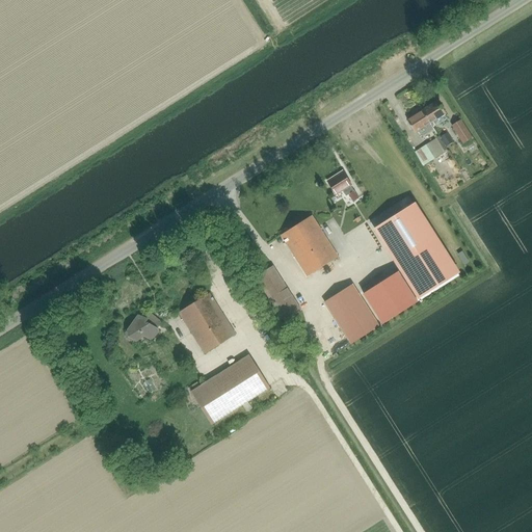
[(423,111),(430,123),(446,113),(437,101),(423,111)]
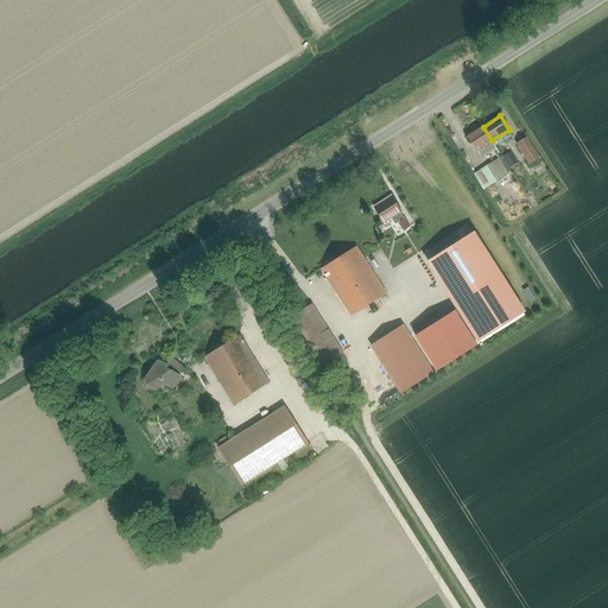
[(474,152),(492,140),(483,127),(466,138),(474,152)]
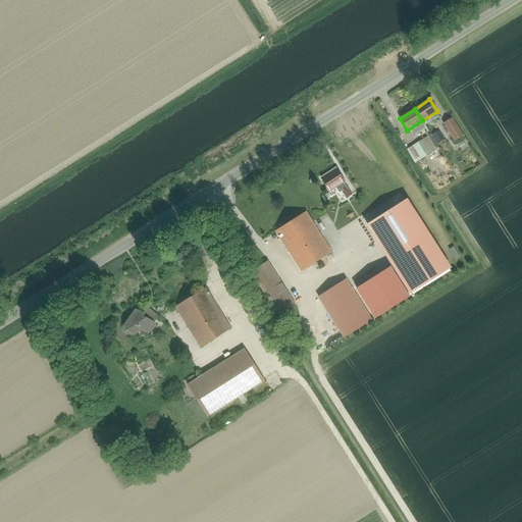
[(464,136),(452,117),(442,123),(455,142),(464,136)]
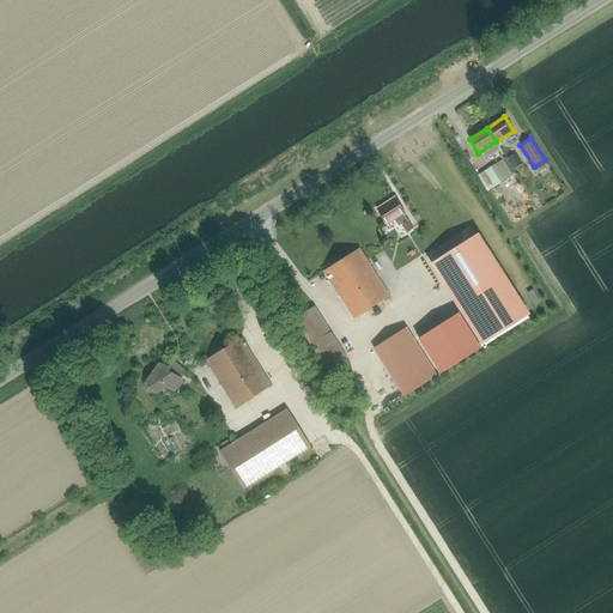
[(505,157),(487,168),(497,183),(515,173),(505,157)]
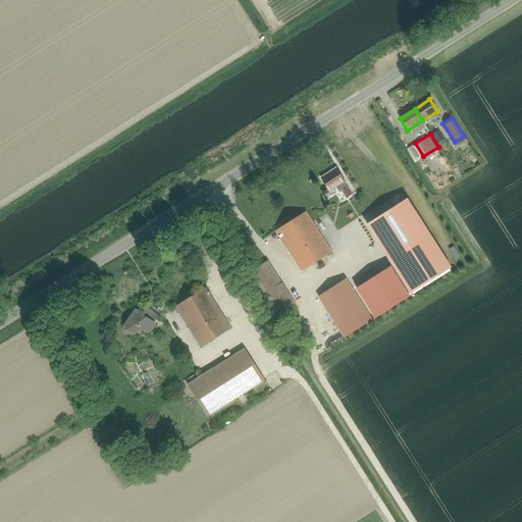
[(353,194),(345,181),(346,180),(337,167),(322,177),(330,191),(335,188),(340,193),(342,192),(347,199),(353,194)]
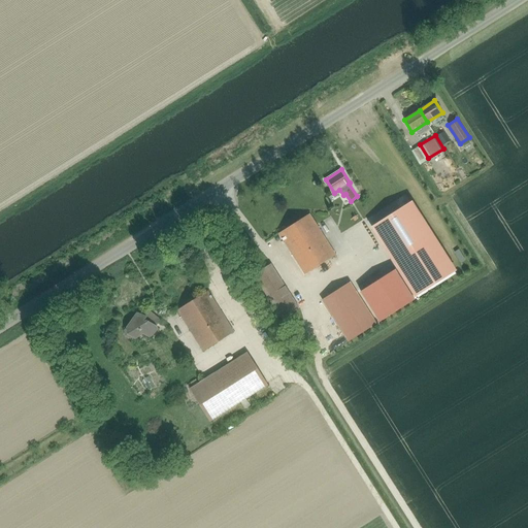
[(417,296),(455,272),(410,202),(372,226),(417,296)]
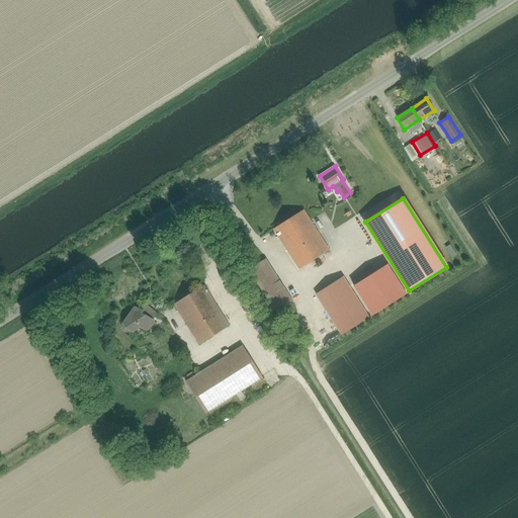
[(298,268),(329,249),(304,209),(274,229),(298,268)]
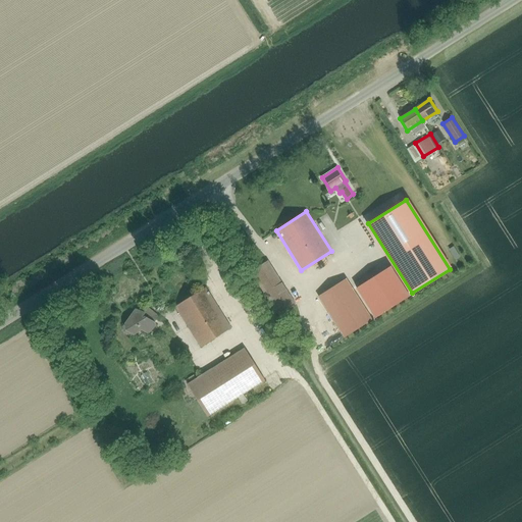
[(277,314),(296,303),(269,259),(251,270),(277,314)]
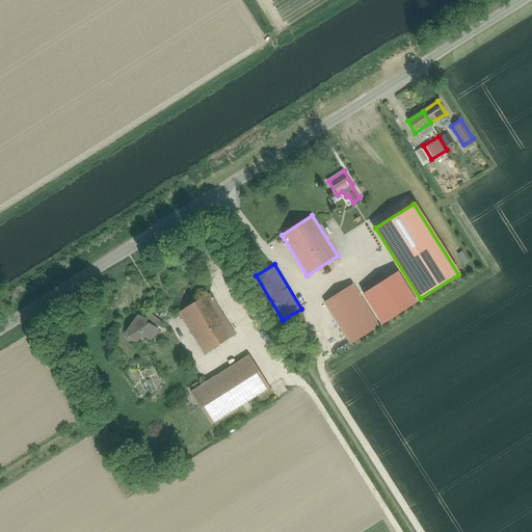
[(375,310),(377,316),(378,316),(399,299),(406,296),(410,292),(402,272),(396,264),(379,271),(361,286),(367,294),(371,306),(375,310)]
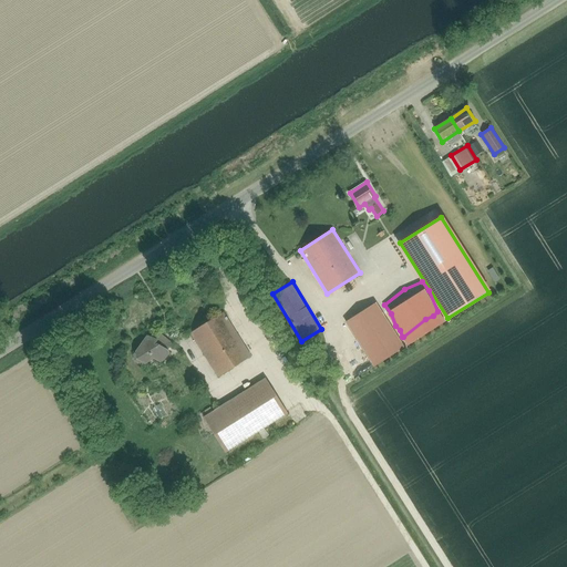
[(374,366),(404,347),(377,301),(346,320),(374,366)]
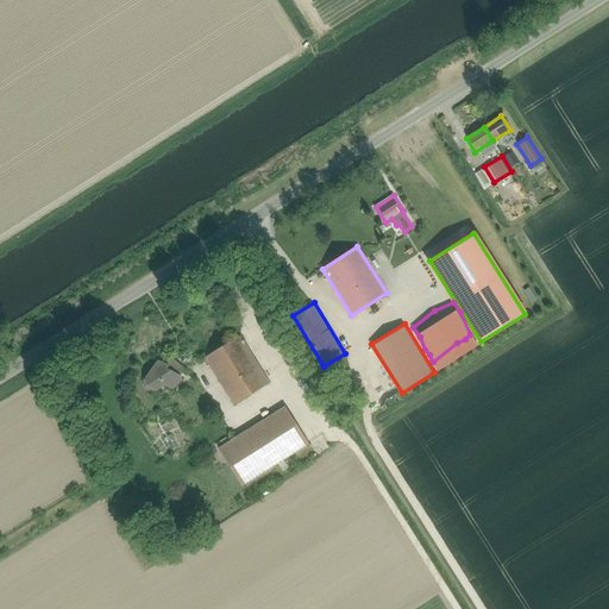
[(234,403),(269,382),(240,334),(206,357),(234,403)]
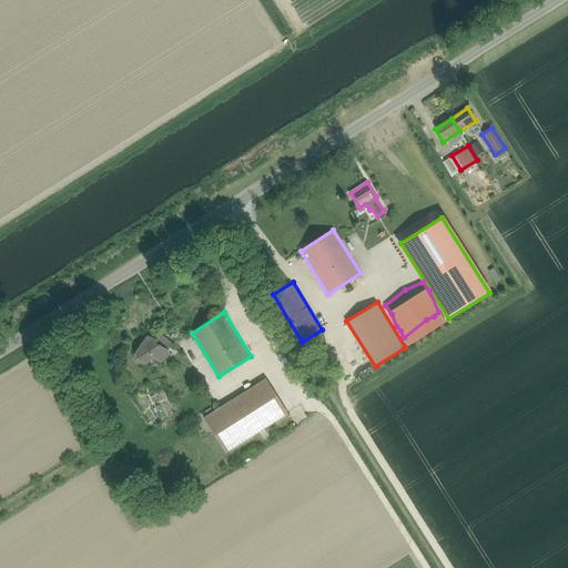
[(168,350),(172,343),(161,334),(156,340),(148,336),(134,355),(135,359),(143,364),(154,357),(162,362),(170,352),(168,350)]
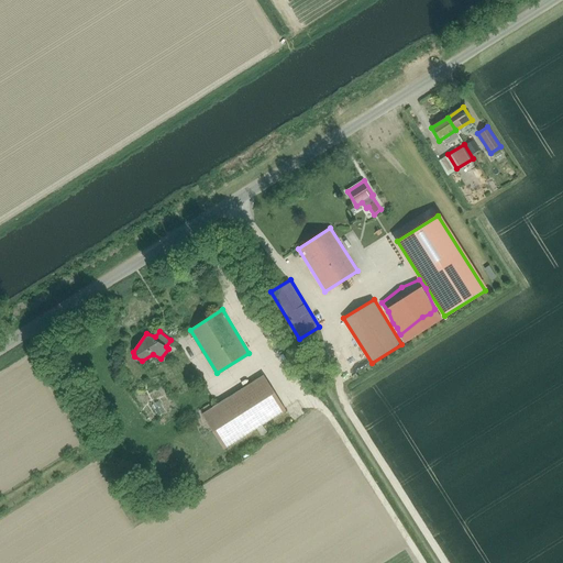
[(224,449),(286,410),(264,375),(202,414),(224,449)]
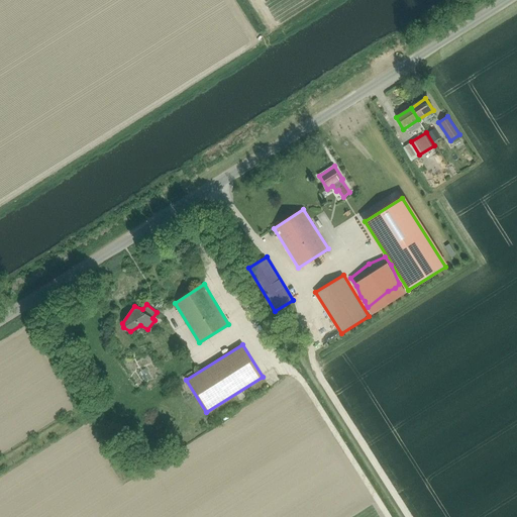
All buildings are outlined.
